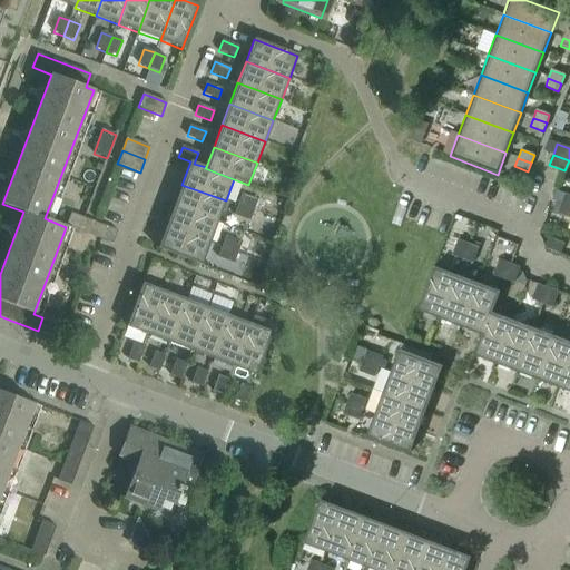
[(217,222),(226,200),(182,185),(174,205),(217,222)]
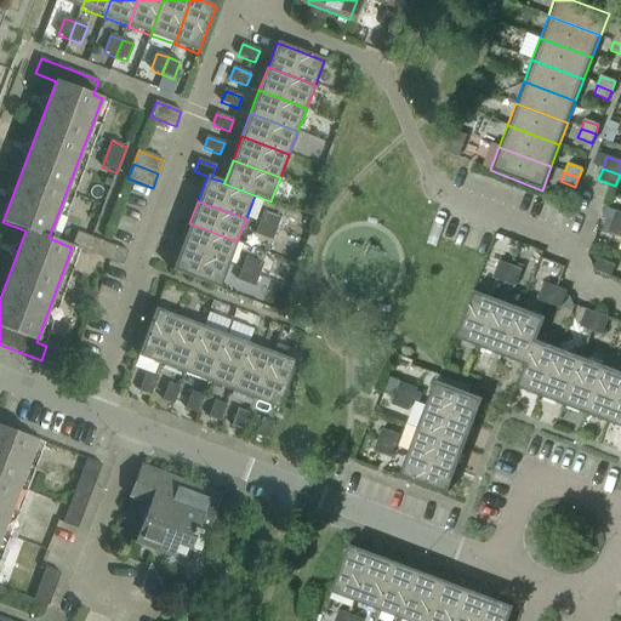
[(620,226),(620,214),(615,211),(610,222),(620,226)]
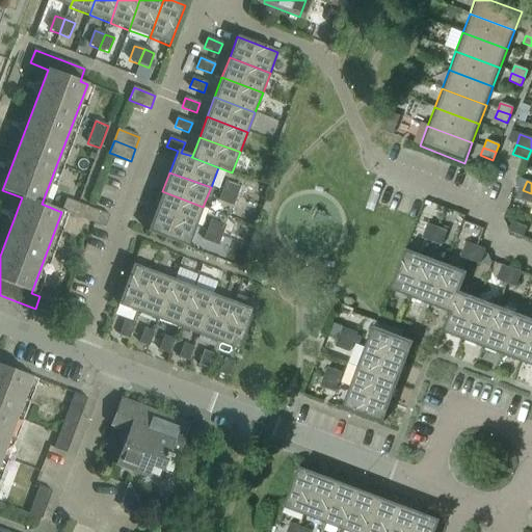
[(237,196),(240,187),(225,182),(222,191),(237,196)]
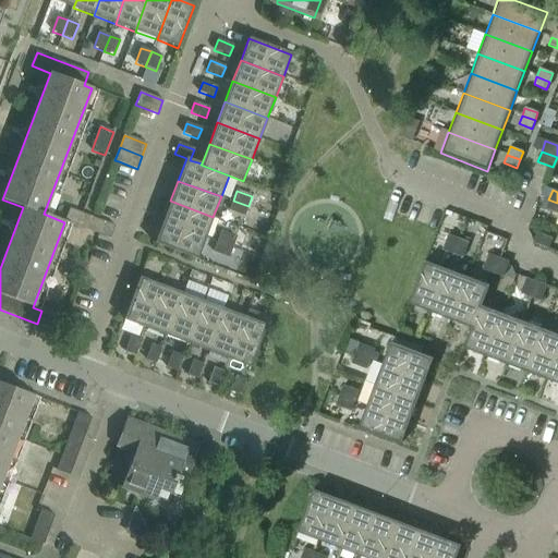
[(557,215),(557,203),(548,199),(545,210),(557,215)]
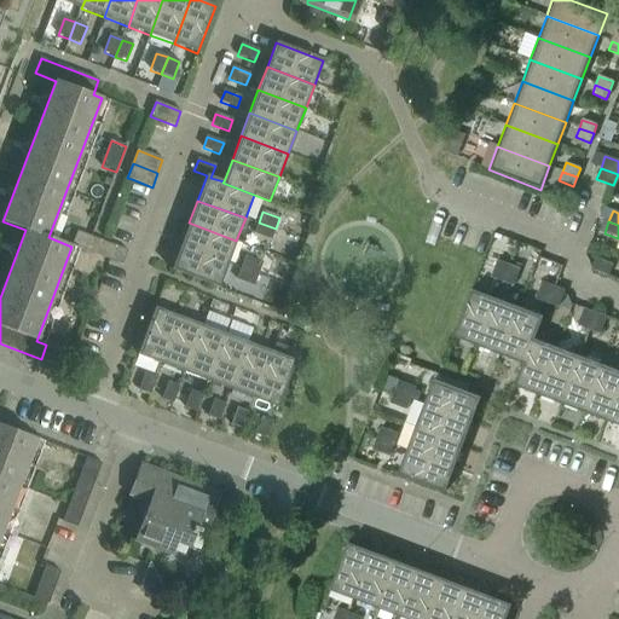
[(227,264),(236,241),(189,223),(180,247),(227,264)]
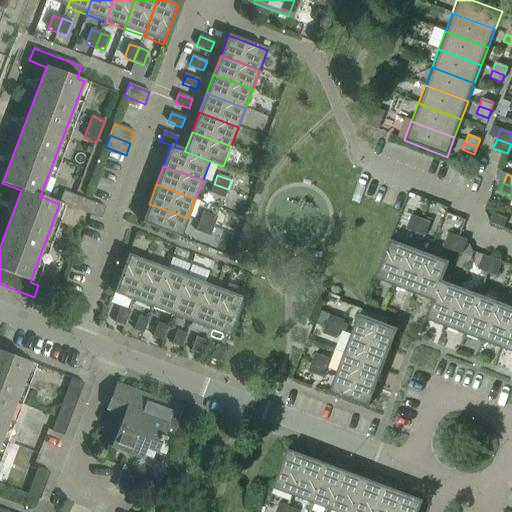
[(224,199),(228,189),(214,184),(210,194),(224,199)]
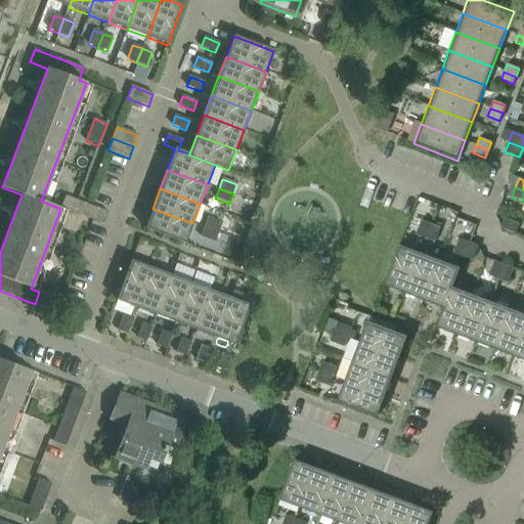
[(107,213),(77,201),(66,197),(60,209),(103,224),(107,213)]
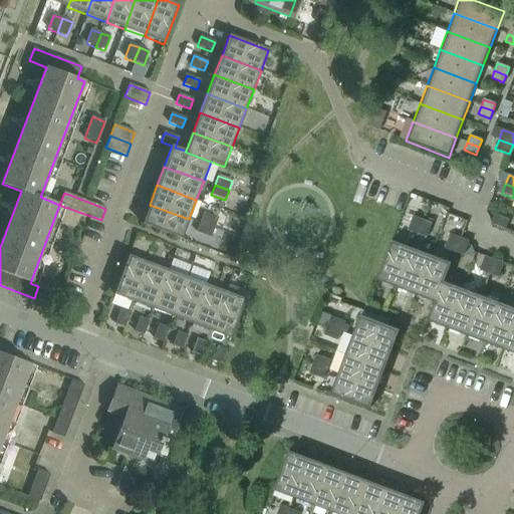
[(182,239),(189,219),(150,205),(143,224),(182,239)]
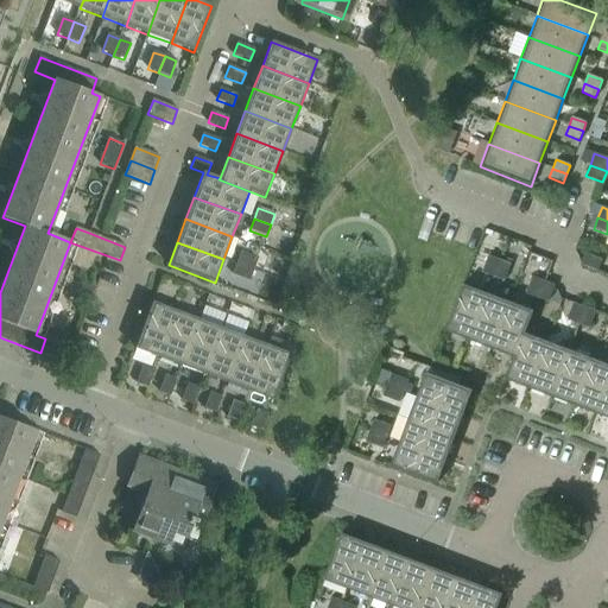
[(253,271),(258,259),(241,253),(236,264),(253,271)]
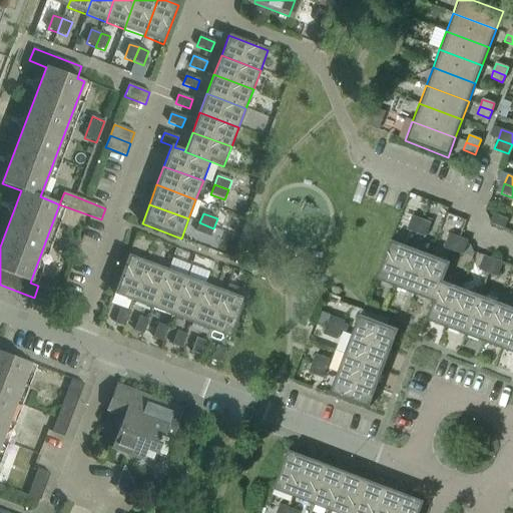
[(503,228),(507,218),(493,213),(490,223),(503,228)]
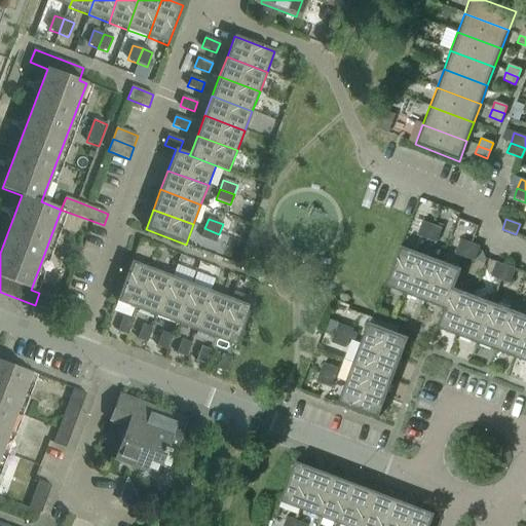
[(426,239),(431,225),(422,222),(416,235),(426,239)]
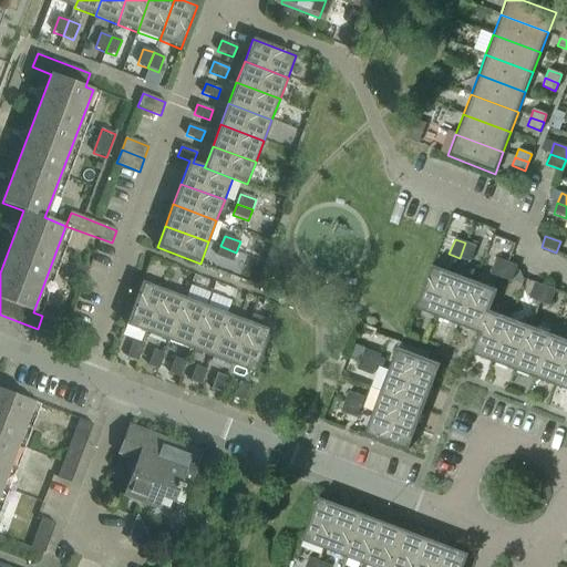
[(470,261),(475,247),(465,243),(460,258),(470,261)]
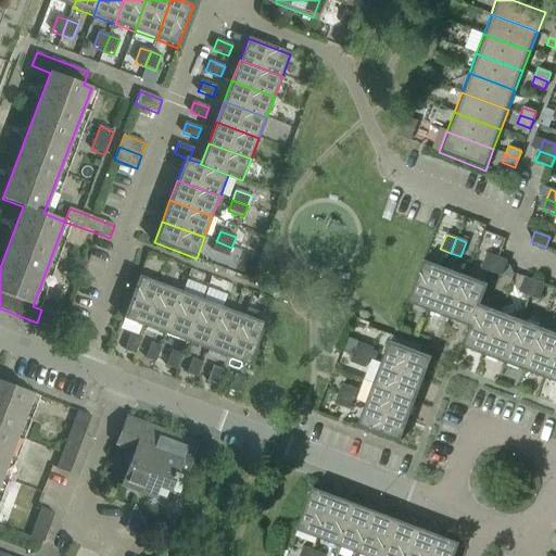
[(228,257),(231,248),(216,241),(213,252),(228,257)]
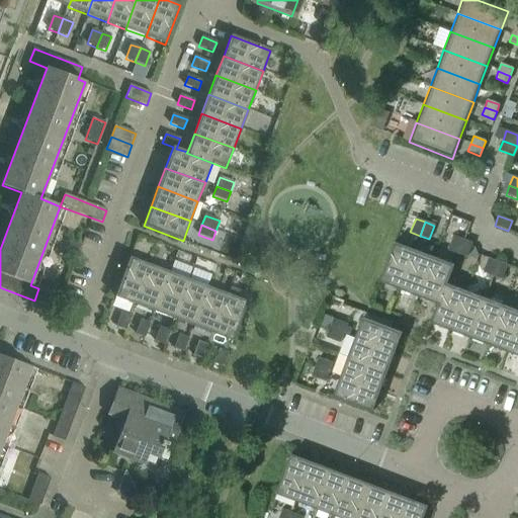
[(456,254),(462,240),(453,236),(447,250),(456,254)]
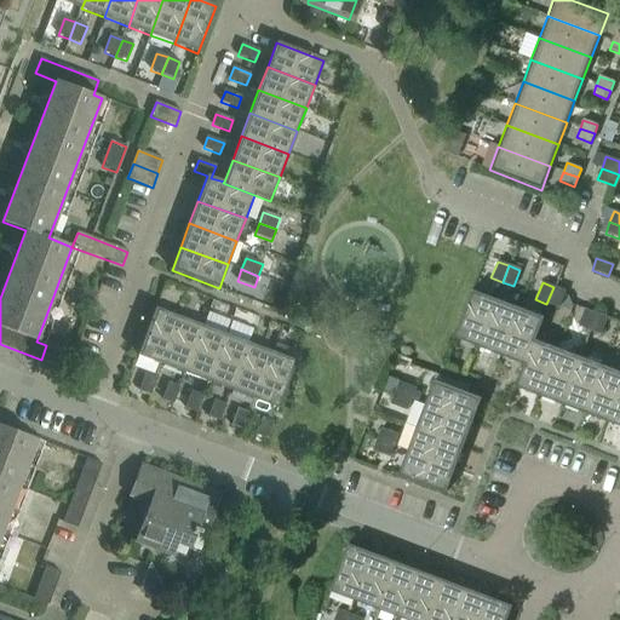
[(558,308),(564,291),(554,287),(546,304),(558,308)]
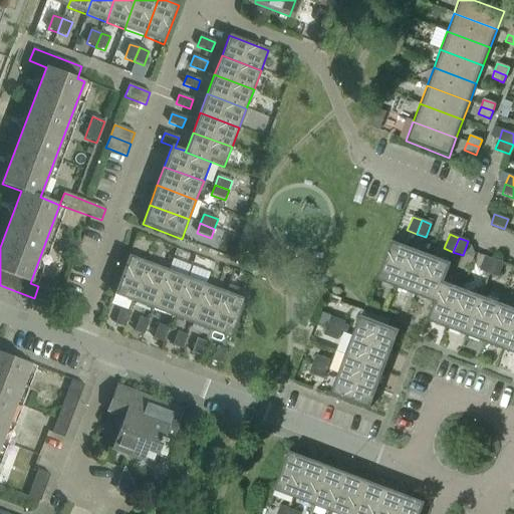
[(395,287),(410,248),(391,241),(375,280),(395,287)]
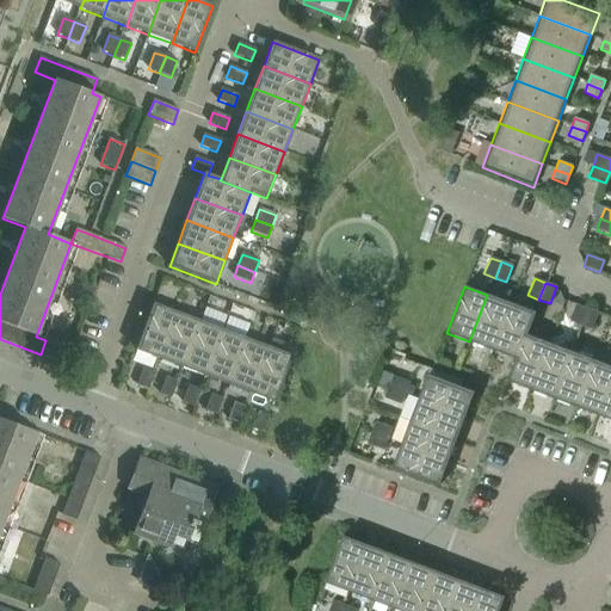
[(493,350),(510,303),(487,295),(469,341),(493,350)]
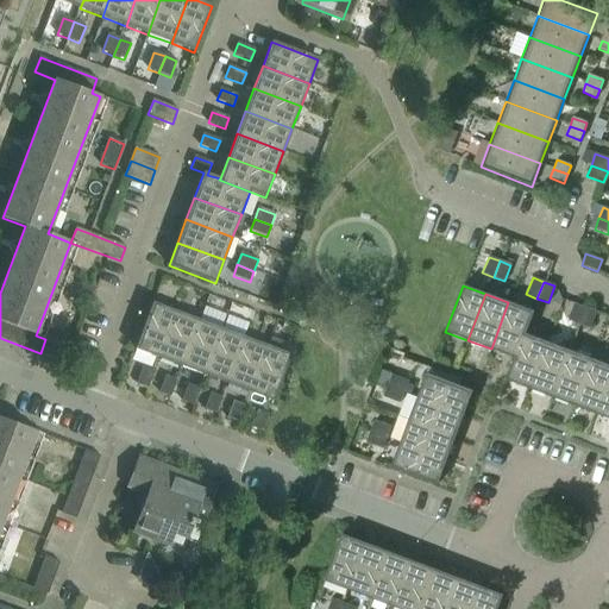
[(516,358),(525,334),(533,312),(508,302),(491,349),(514,358),(516,358)]
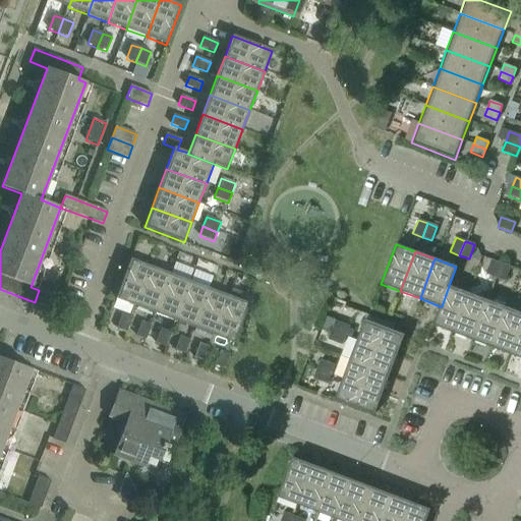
[(135,306),(151,267),(130,259),(115,299),(135,306)]
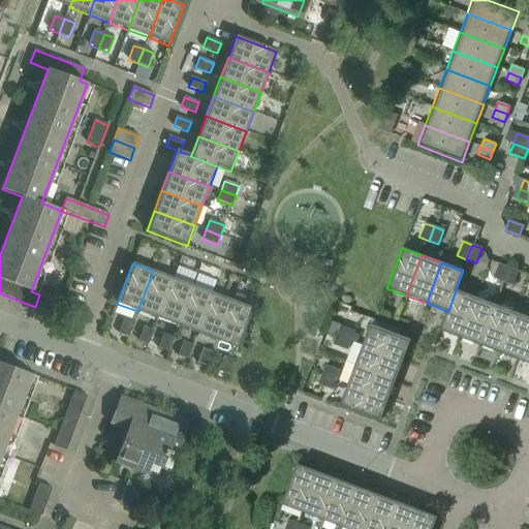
[(502,282),(507,268),(498,263),(493,278),(502,282)]
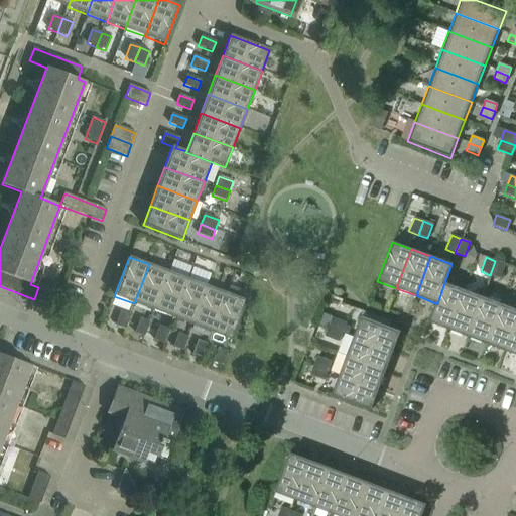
[(499,278),(505,264),(495,261),(490,275),(499,278)]
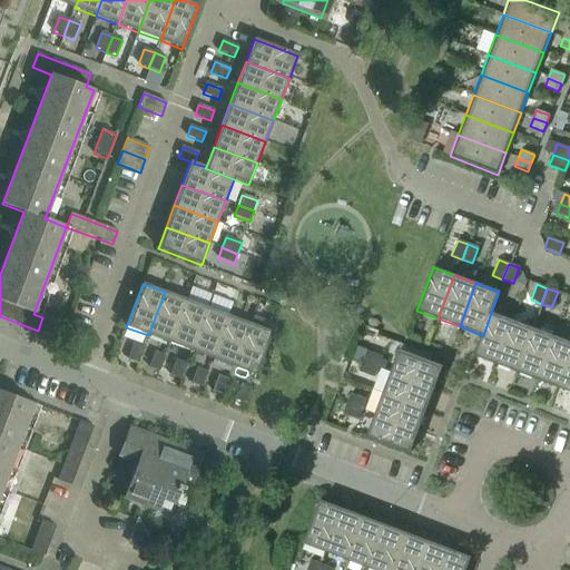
[(170,344),(186,300),(165,292),(148,335),(170,344)]
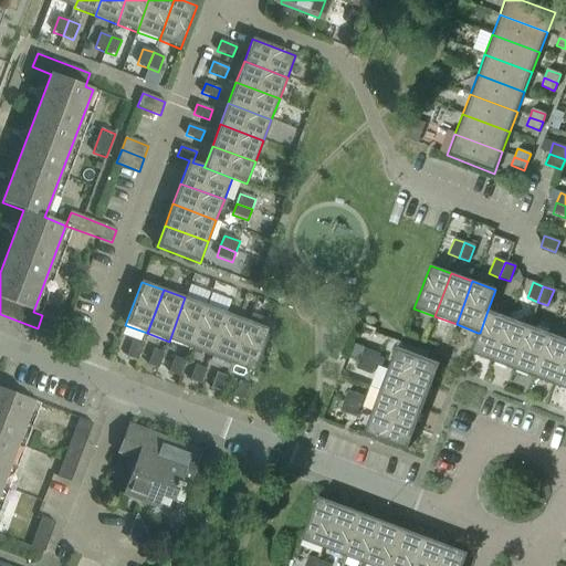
[(190,349),(206,306),(185,297),(169,342),(190,349)]
